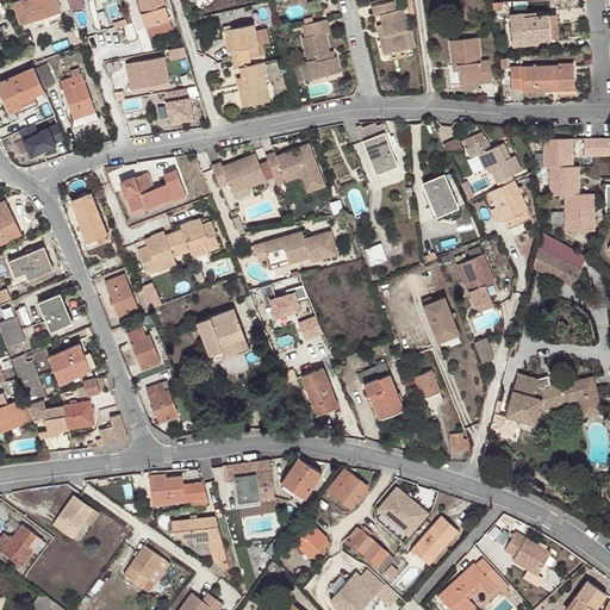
[(19,0),(13,2),(20,25),(60,13),(55,0),(19,0)]
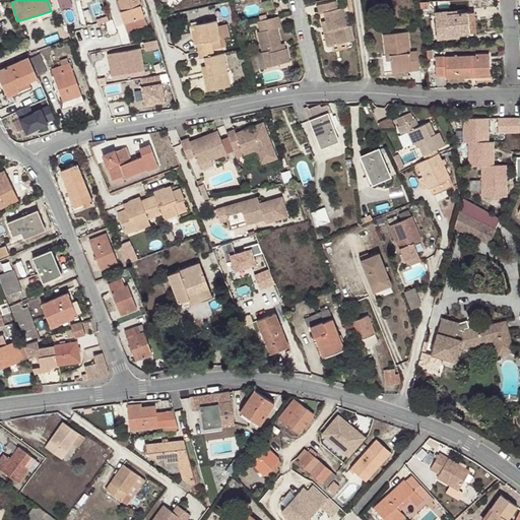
[(71,0),(60,0),(64,8),(73,5),(71,0)]
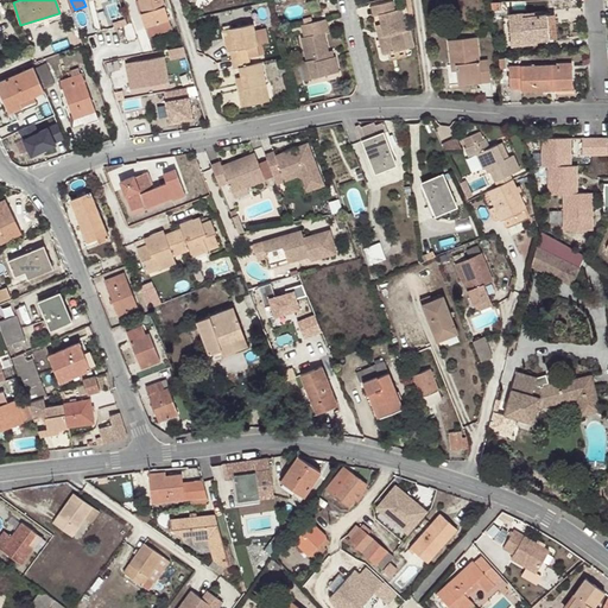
[(140,13),(145,26),(145,29),(169,20),(162,0),(138,0),(143,12),(140,13)]
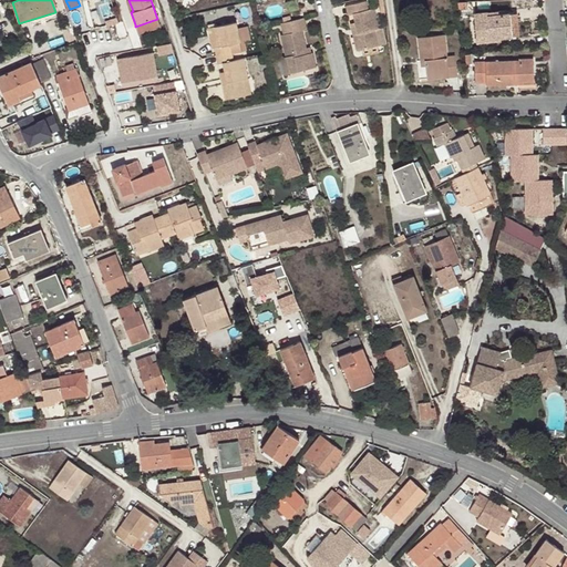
[(360,34),(354,35),(359,52),(380,48),(375,31),(381,30),(375,10),(370,11),(368,2),(348,7),(350,16),(354,16),(358,23),(360,34)]
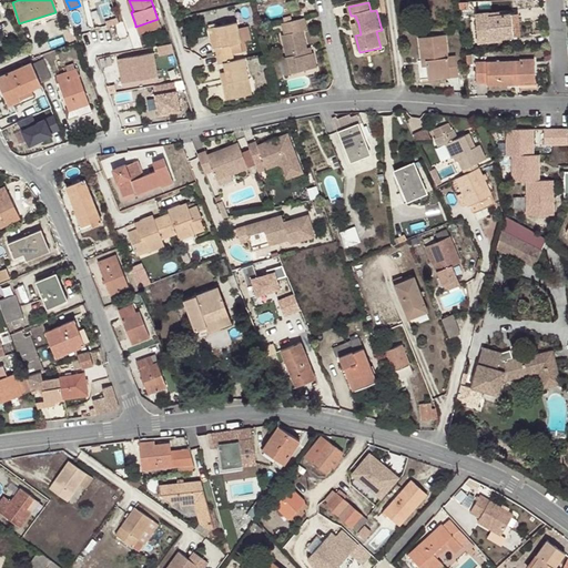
[(500,38),(511,38),(509,13),(498,14),(498,11),(474,13),(477,41),(500,40),(500,38)]
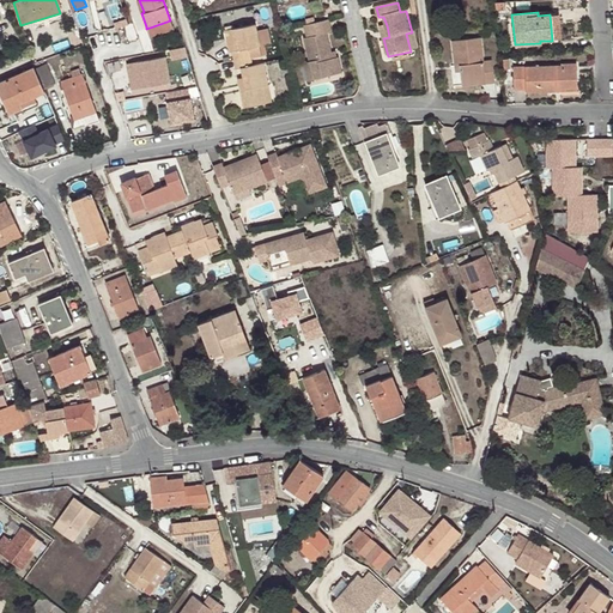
[(339,55),(337,56),(333,58),(331,50),(326,32),(332,31),(329,18),(304,24),(307,36),(304,37),(309,60),(315,79),(343,72),(339,55)]
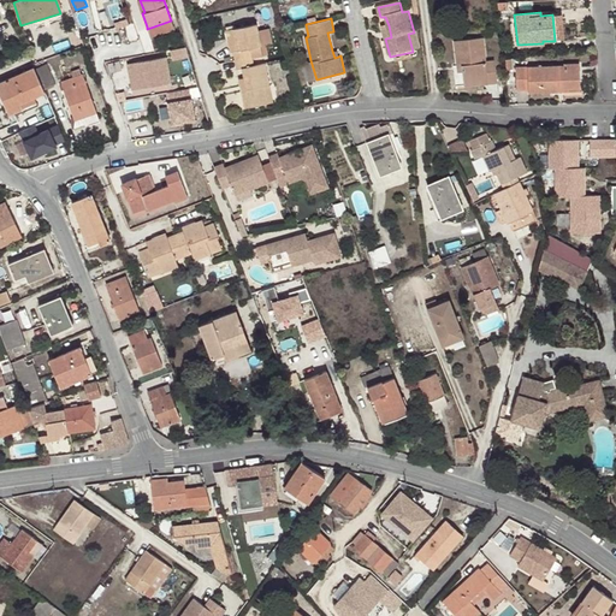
[(173,29),(171,21),(147,29),(144,30),(147,39),(173,29)]
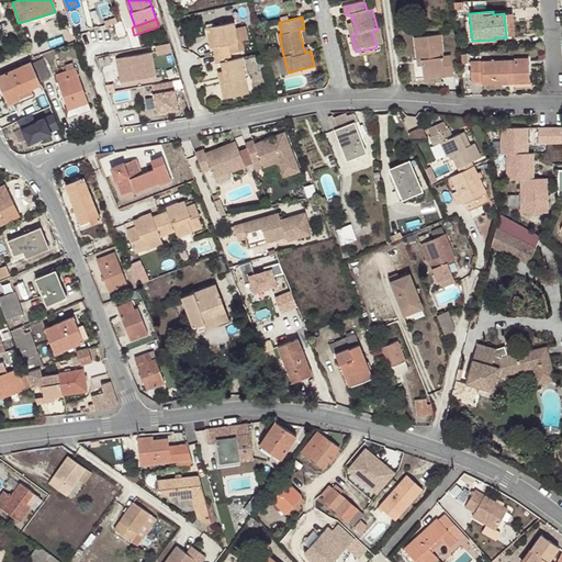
[(225,97),(245,92),(242,78),(246,77),(242,56),(231,58),(227,42),(238,41),(234,19),(213,24),(217,44),(213,45),(216,60),(223,59),(224,68),(227,79),(221,80),(225,97)]
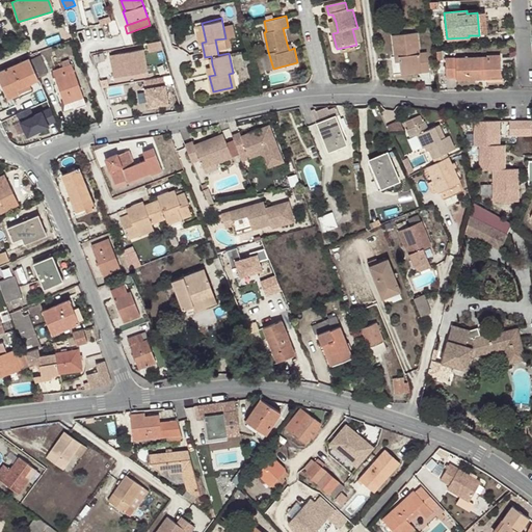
[(206,42),(202,23),(195,24),(200,43),(202,43),(206,42)]
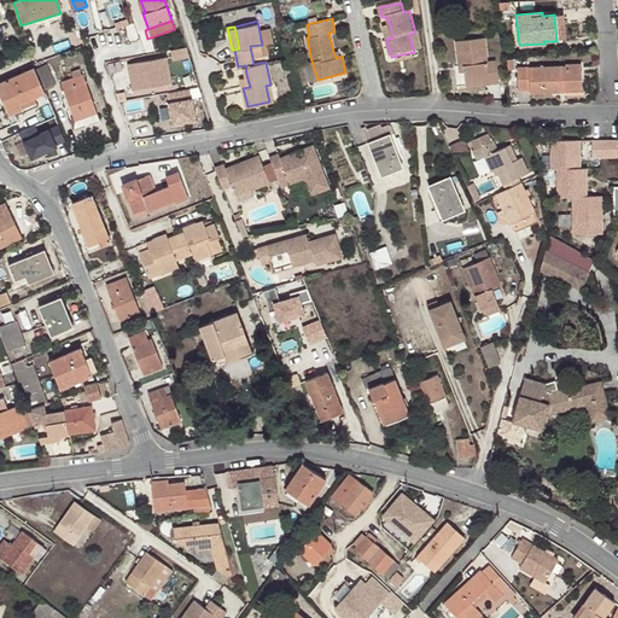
[(485,80),(487,85),(497,83),(495,62),(485,63),(483,39),(455,42),(458,66),(462,66),(462,73),(464,82),(485,80)]
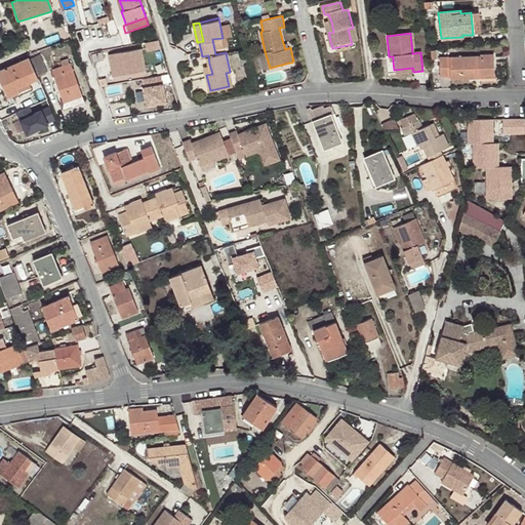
[(148,54),(163,51),(159,41),(146,43),(148,54)]
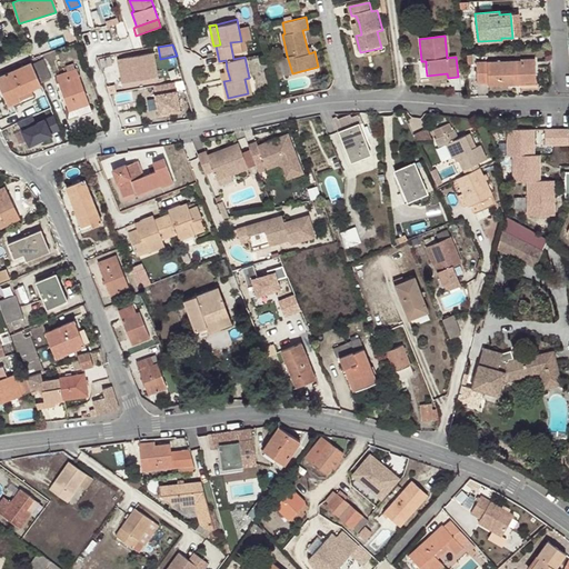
[(122,82),(158,76),(155,53),(118,59),(122,82)]
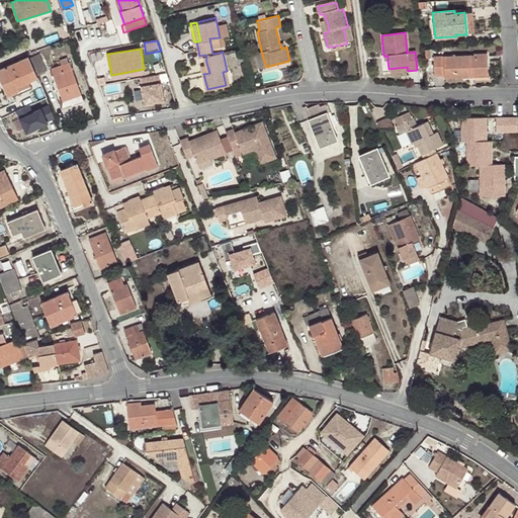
[(261,68),(266,67),(261,51),(257,52),(261,68)]
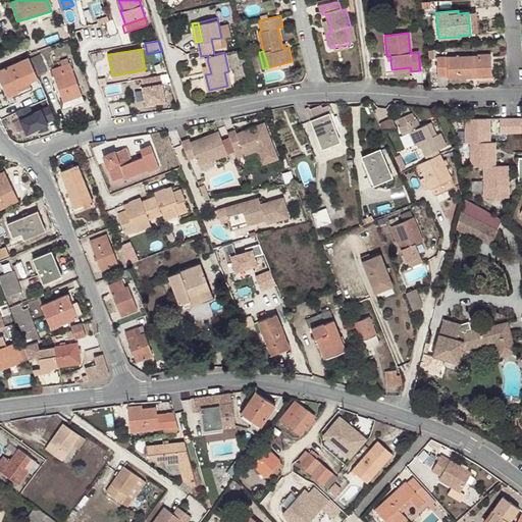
[(33,68),(37,75),(46,71),(40,54),(29,59),(33,68)]
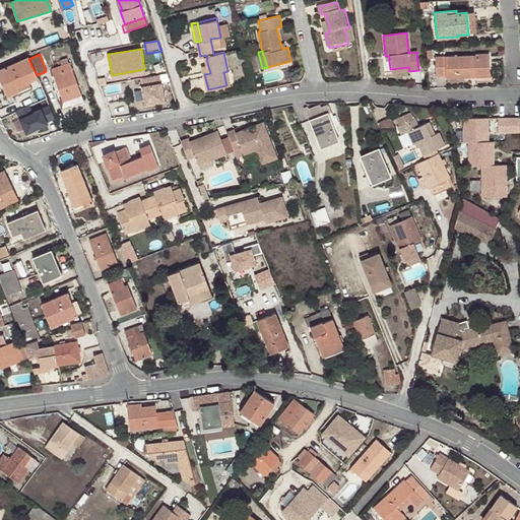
[(446,79),(471,78),(471,73),(490,72),(489,54),(476,55),(476,56),(436,59),(437,76),(446,76),(446,79)]
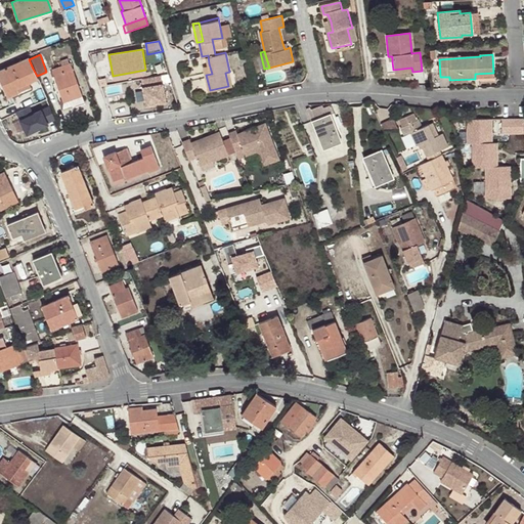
[(0,82),(0,83),(33,69),(29,59),(29,57),(0,69),(0,82)]
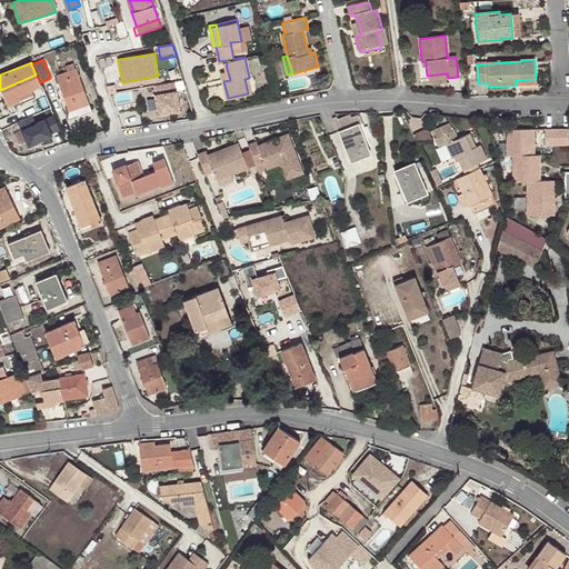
[(69,112),(89,106),(77,69),(76,69),(73,65),(66,67),(68,72),(57,76),(69,112)]
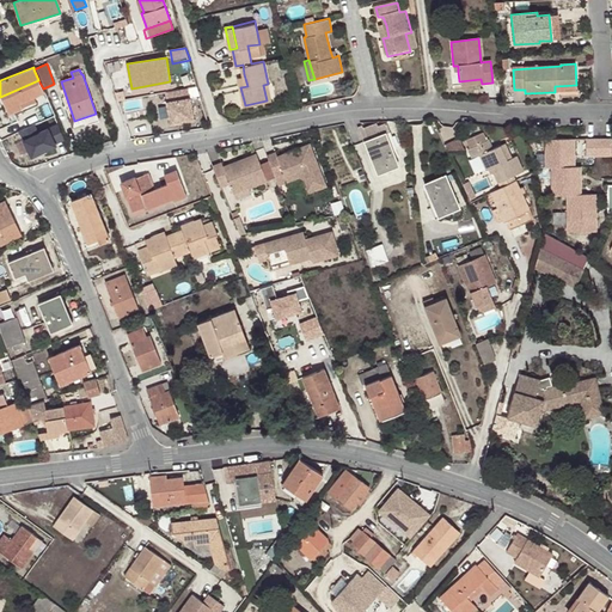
[(34,96),(44,92),(43,89),(38,80),(0,97),(7,114),(22,108),(19,103),(34,96)]
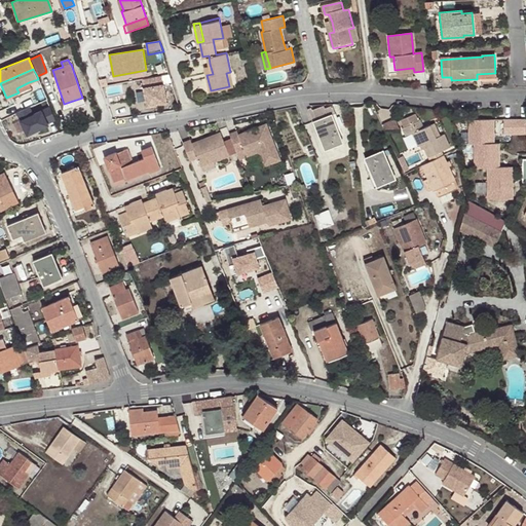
[(161,75),(143,78),(148,104),(165,101),(161,75)]
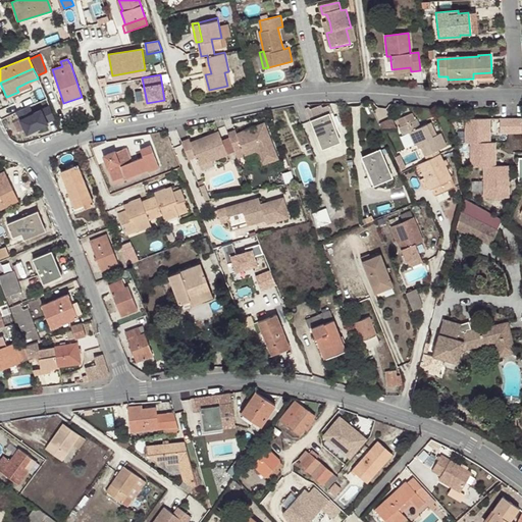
[(31,86),(29,82),(16,88),(18,92),(31,86)]
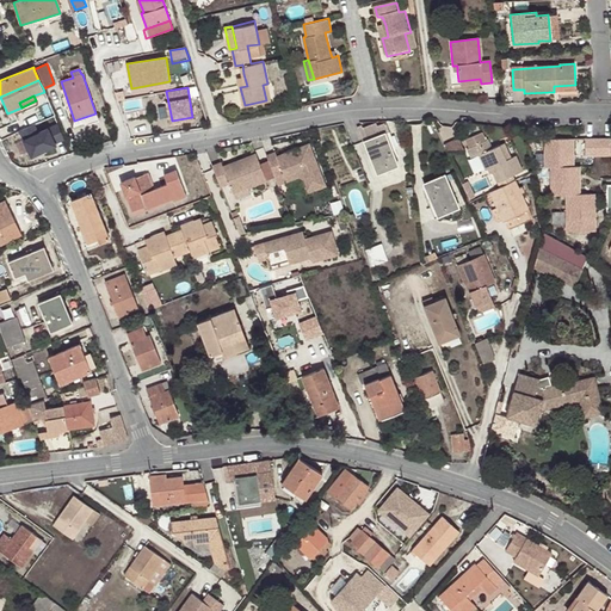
[(399,166),(390,147),(384,133),(389,131),(386,123),(378,127),(376,123),(362,129),(360,125),(350,130),(356,146),(364,142),(377,174),(399,166)]
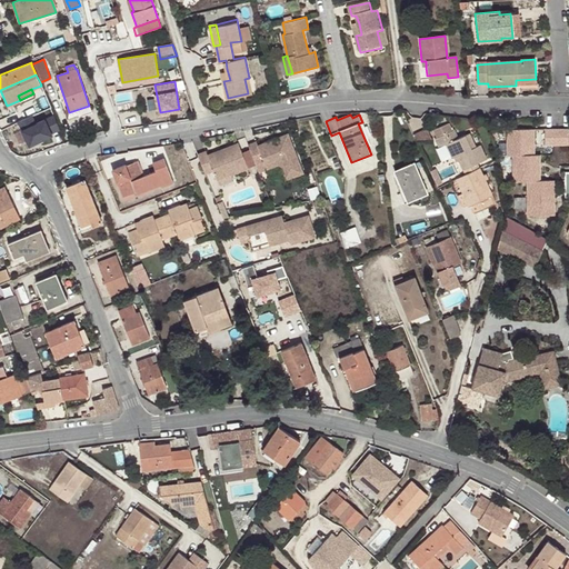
[(39,119),(17,127),(25,149),(63,135),(57,118),(41,125),(39,119)]
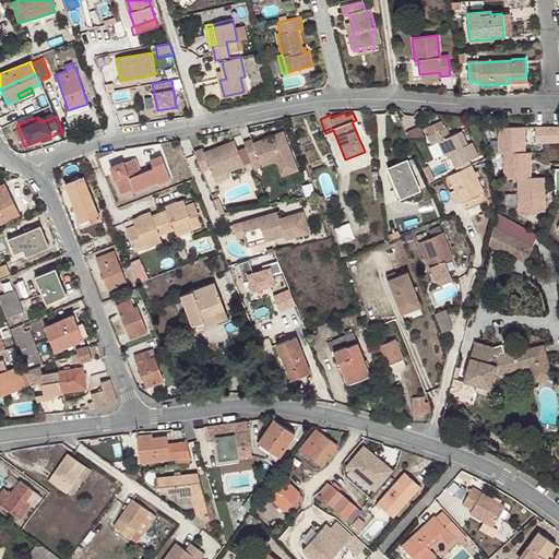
[(455,166),(468,159),(477,155),(472,142),(467,144),(462,130),(450,135),(447,127),(444,128),(441,121),(426,128),(429,134),(426,137),(430,144),(438,142),(443,155),(445,154),(449,153),(451,158),(454,166),(455,166)]
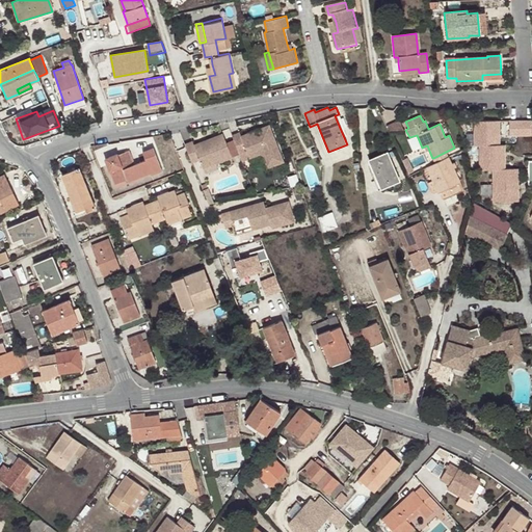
[(230,130),(237,150),(244,148),(247,154),(259,150),(265,163),(282,157),(267,121),(256,125),(258,128),(250,130),(249,127),(239,131),(237,127),(230,130)]
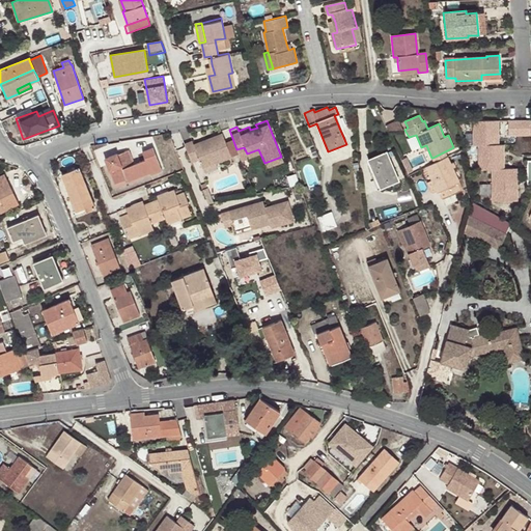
[(530,135),(530,124),(530,120),(508,120),(507,135),(530,135)]
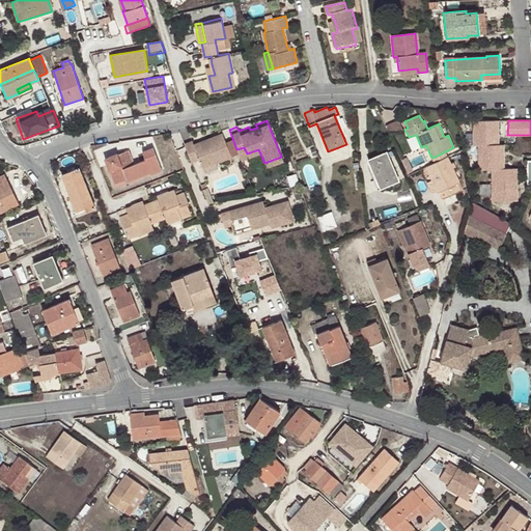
[(497,121),(474,121),(474,144),(478,145),(497,145),(497,121)]
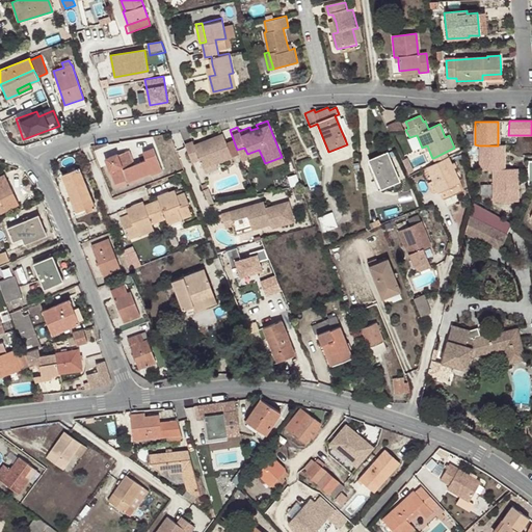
[(191,136),(184,139),(191,159),(198,156),(202,165),(216,160),(232,154),(222,130),(194,141),(191,136)]
